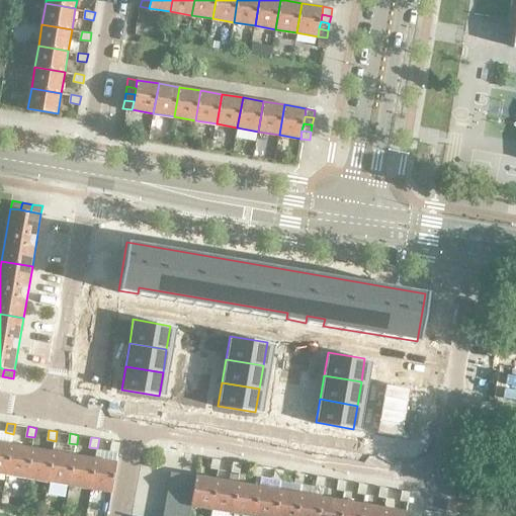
[(118,451),(120,442),(112,440),(110,450),(118,451)]
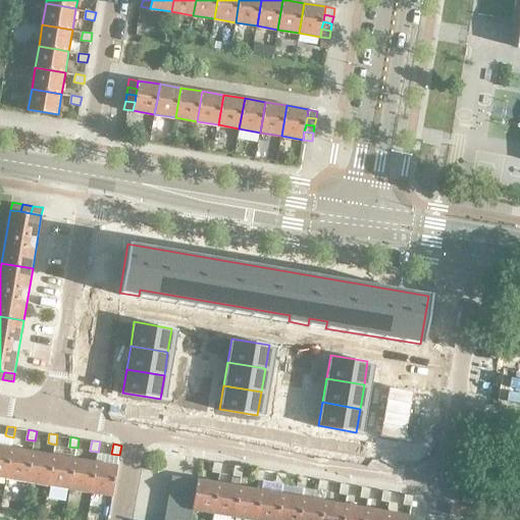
[(0,476),(6,477),(11,448),(0,445),(0,476)]
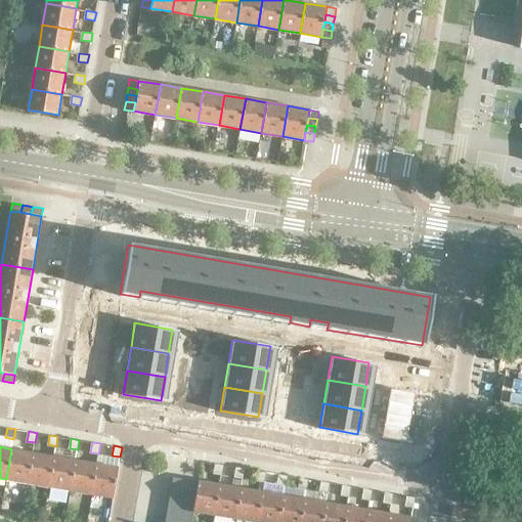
[(28,483),(33,452),(11,449),(6,479),(28,483)]
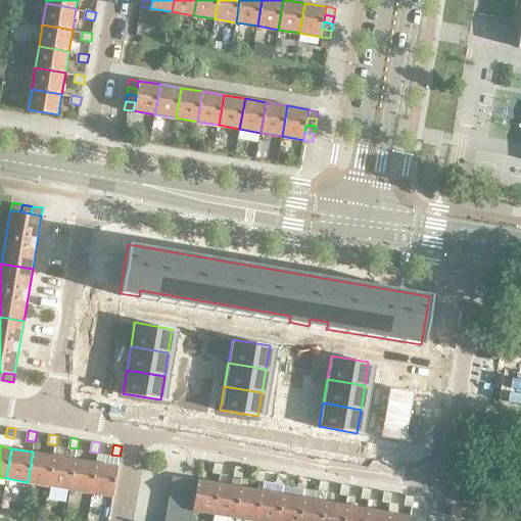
[(49,485),(54,456),(33,452),(28,482),(49,485)]
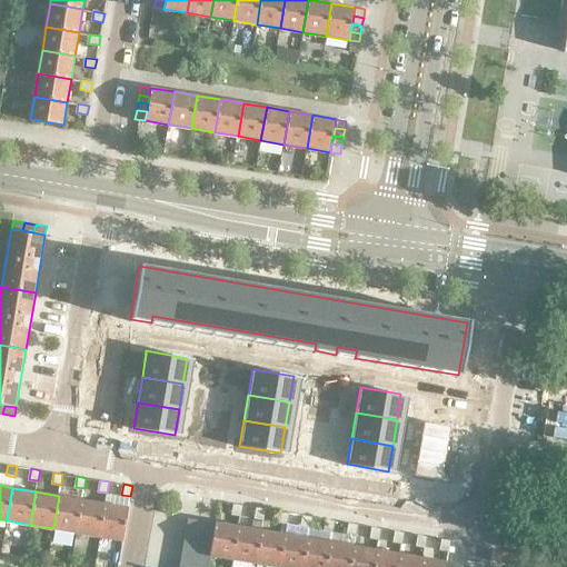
[(77,533),(82,499),(59,496),(53,528),(77,533)]
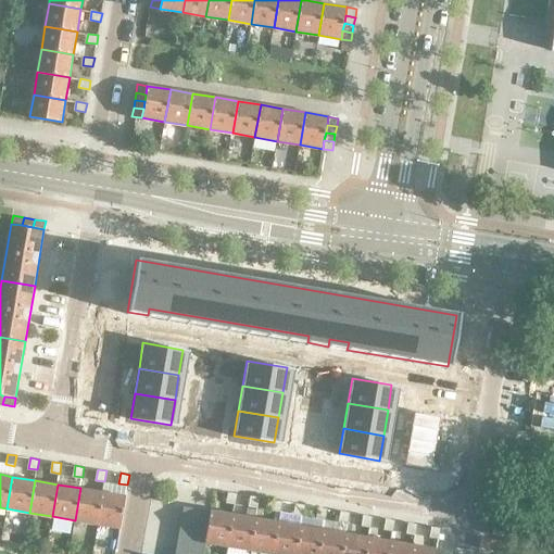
[(98,524),(103,492),(80,488),(75,520),(98,524)]
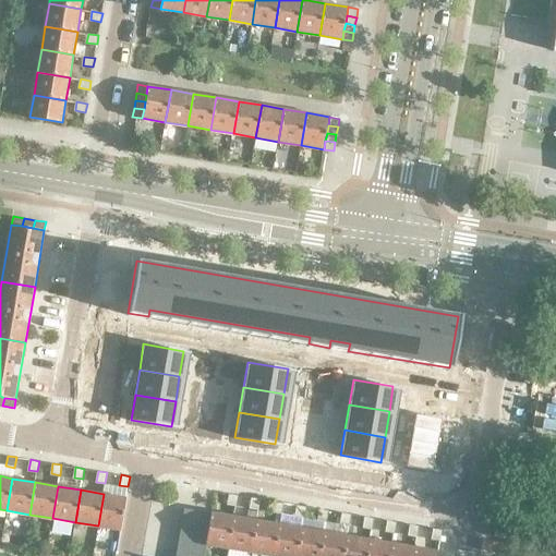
[(237,505),(238,495),(229,493),(228,504),(237,505)]
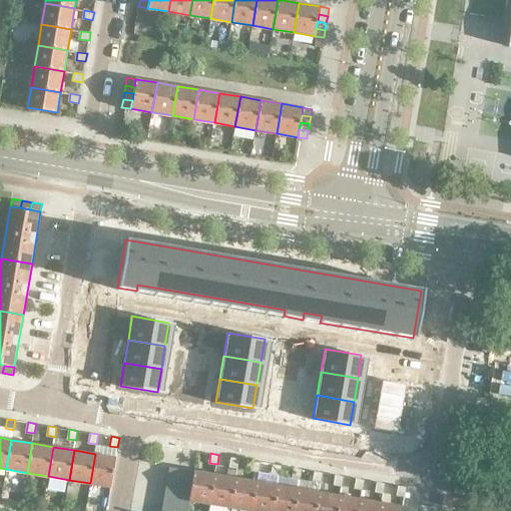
[(111,487),(116,457),(95,454),(90,483),(111,487)]
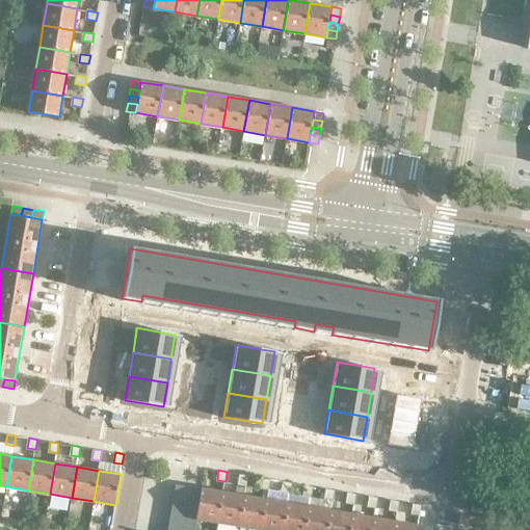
[(246,485),(248,475),(240,474),(238,483),(246,485)]
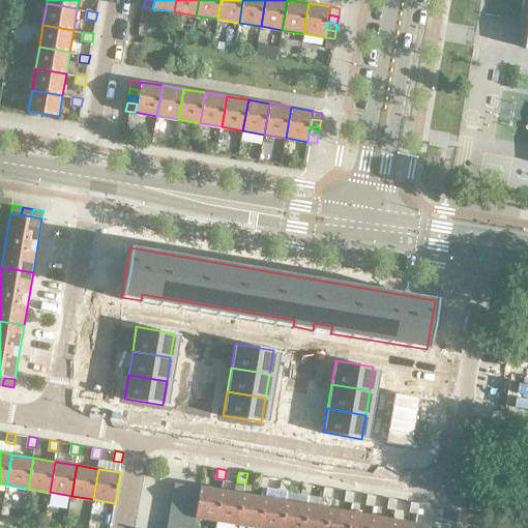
[(267,487),(269,477),(261,475),(259,486),(267,487)]
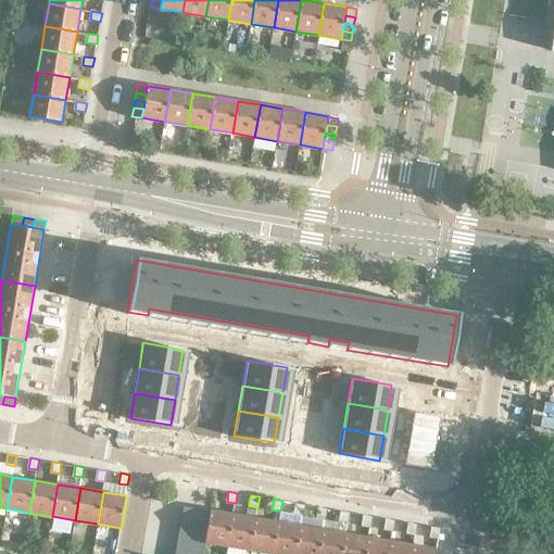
[(303,515),(304,504),(296,503),(294,513),(303,515)]
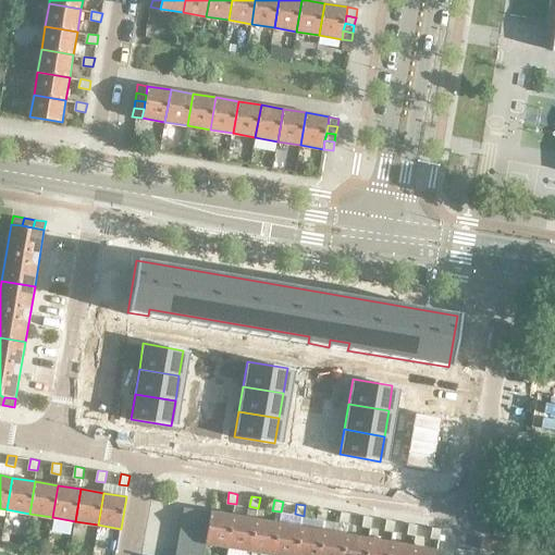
[(208,526),(211,512),(184,507),(182,521),(208,526)]
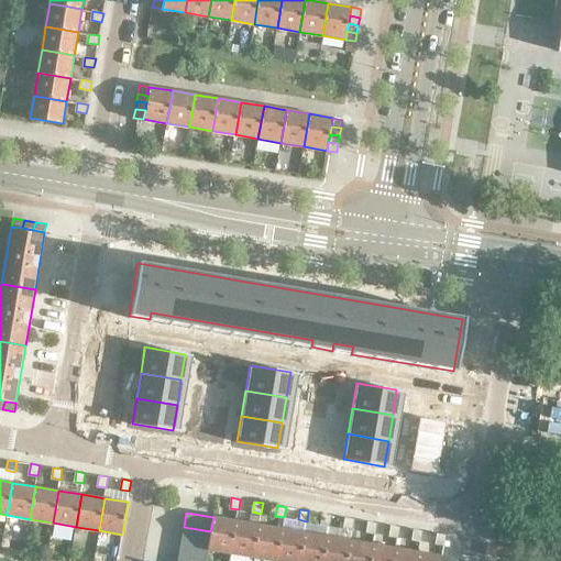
[(330,525),(331,515),(322,513),(321,524),(330,525)]
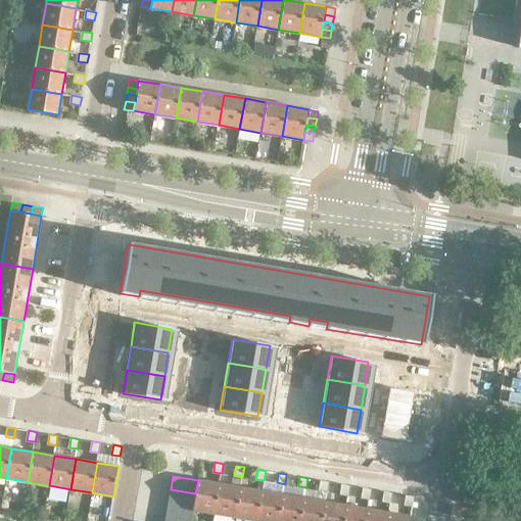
[(215,514),(220,483),(198,480),(195,493),(193,507),(193,510),(194,510),(215,514)]
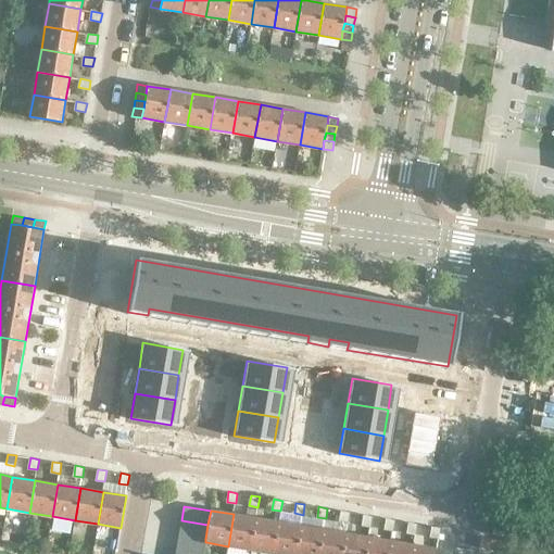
[(348,523),(350,512),(341,511),(339,520),(348,523)]
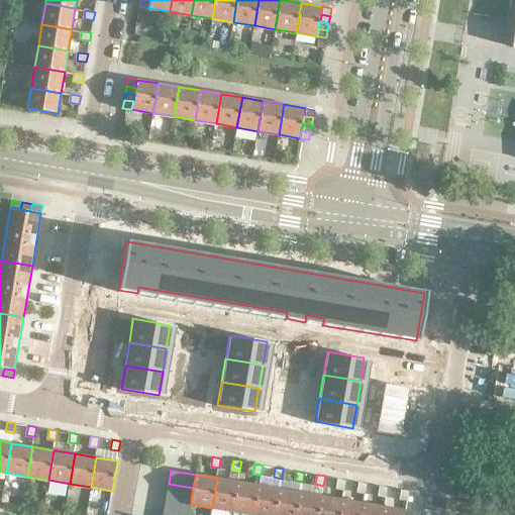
[(233,511),(238,482),(217,478),(212,508),(233,511)]
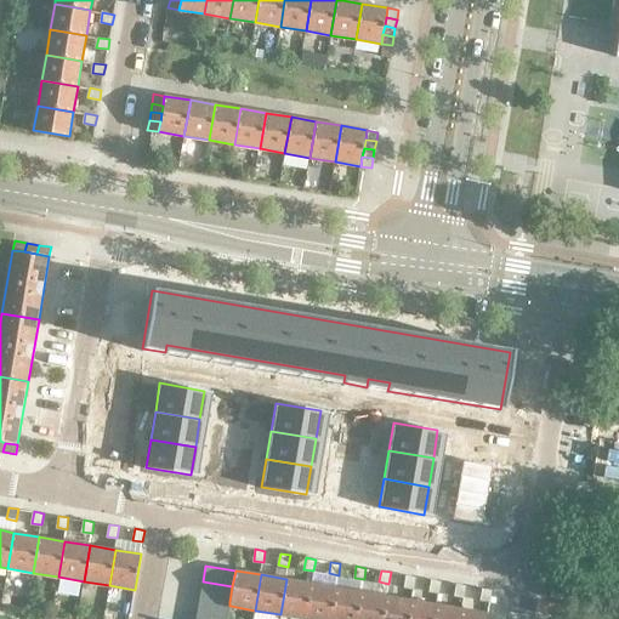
[(414,588),(416,577),(407,574),(404,586),(414,588)]
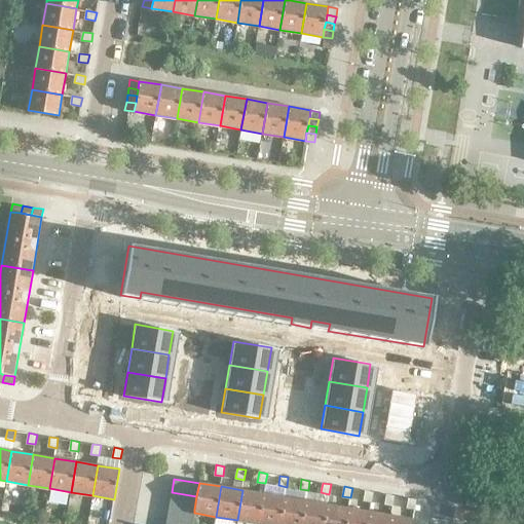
[(258,523),(263,493),(242,490),(237,520),(258,523)]
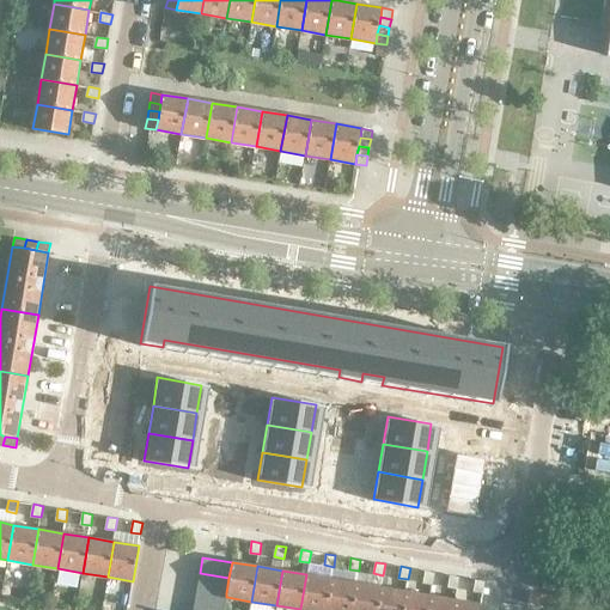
[(433,584),(434,572),(426,571),(424,581),(433,584)]
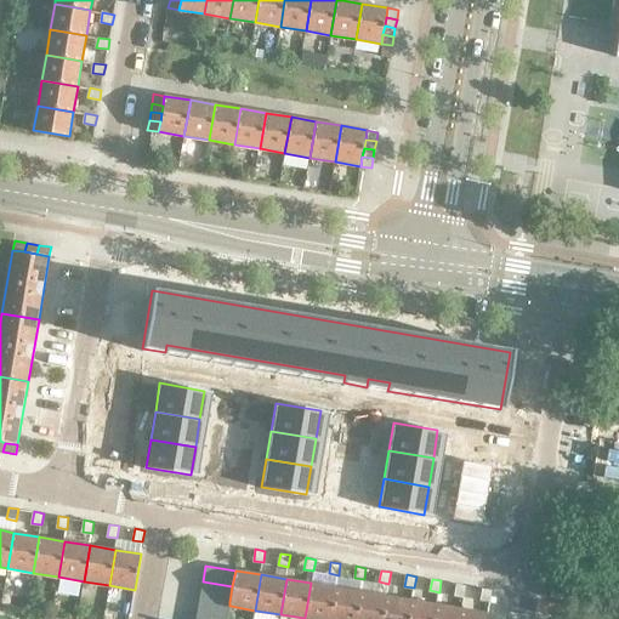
[(230,602),(232,586),(203,581),(199,597),(230,602)]
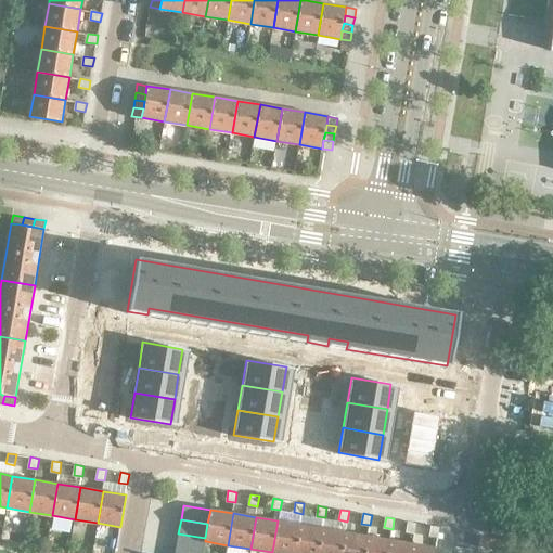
[(273,552),(295,552),(300,525),(278,521),(272,552),(273,552)]
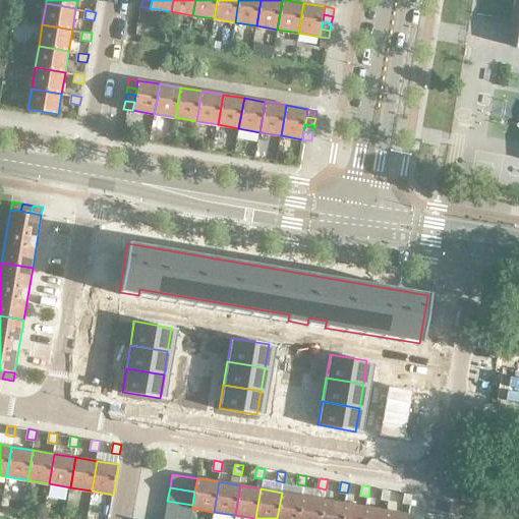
[(390,500),(391,491),(383,488),(382,499),(390,500)]
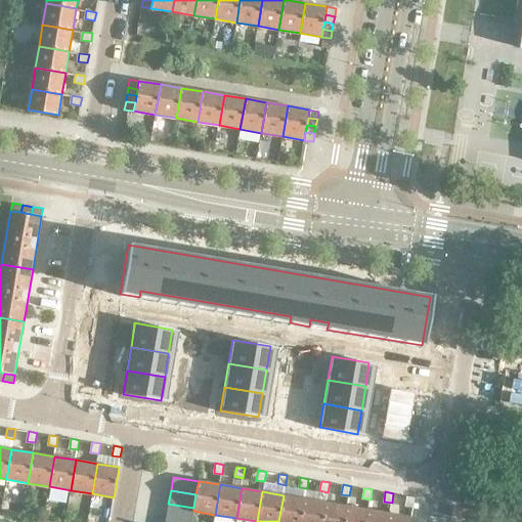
[(301,521),(305,498),(284,495),(278,521),(301,521)]
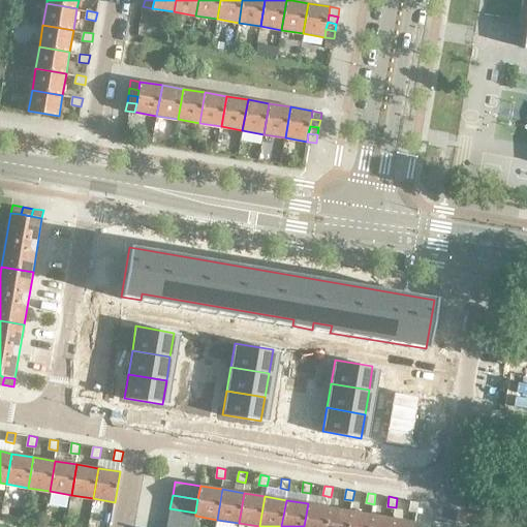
[(417,512),(420,501),(411,500),(409,510),(417,512)]
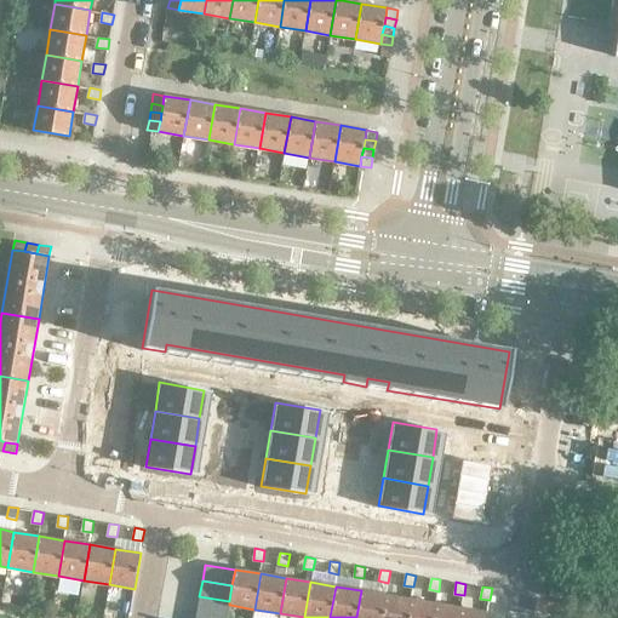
[(382,617),(387,595),(361,590),(356,617),(382,617)]
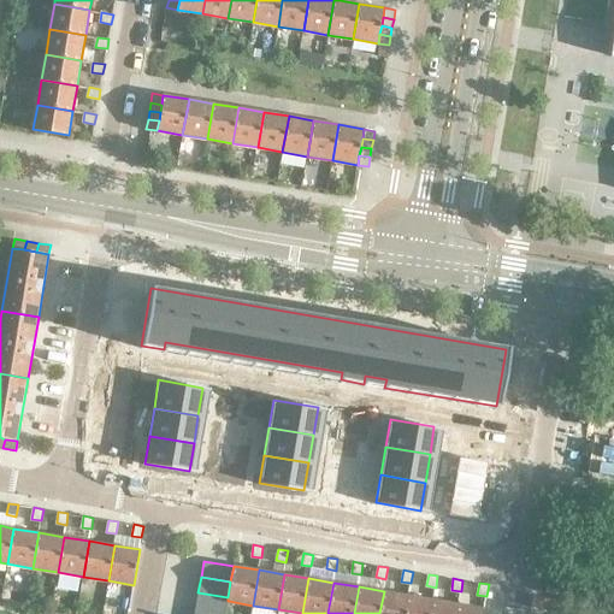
[(405,613),(408,595),(384,591),(379,613),(405,613)]
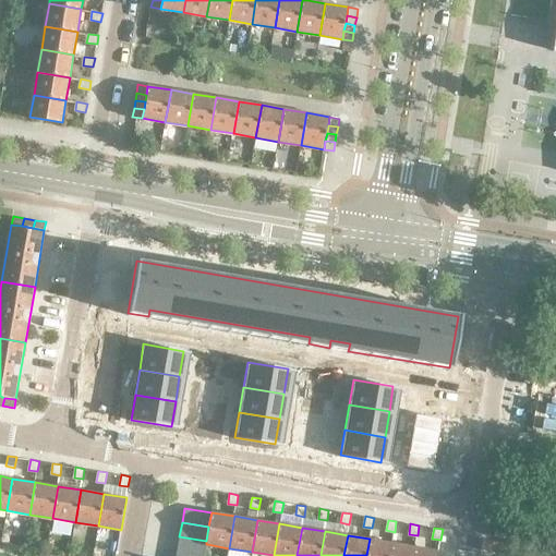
[(205,555),(207,544),(206,544),(206,541),(179,536),(177,551),(205,555)]
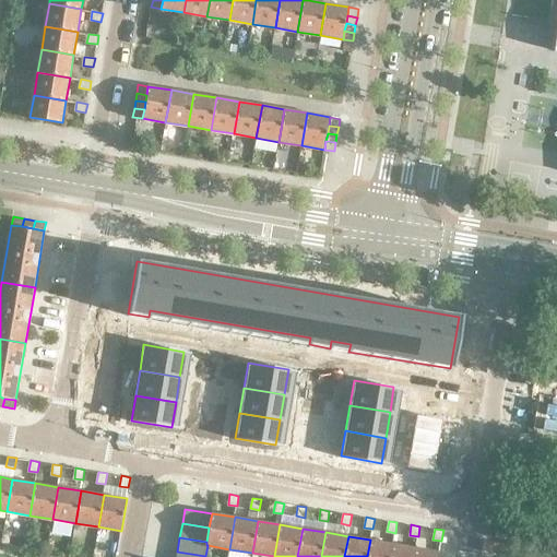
[(391,556),(393,544),(370,540),(367,556),(391,556)]
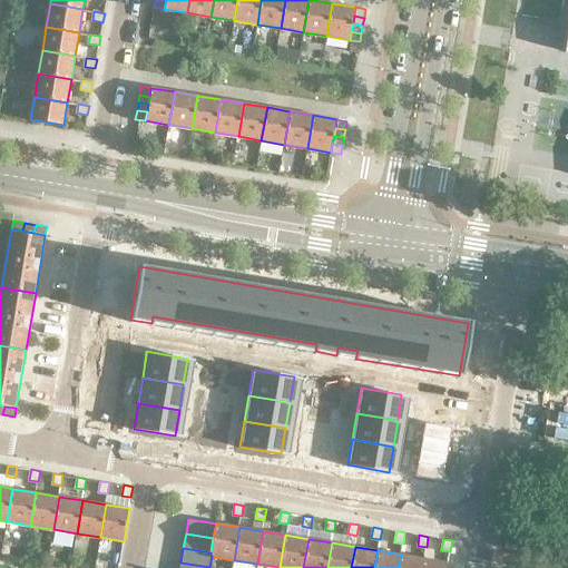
[(422,567),(424,558),(401,555),(399,567),(422,567)]
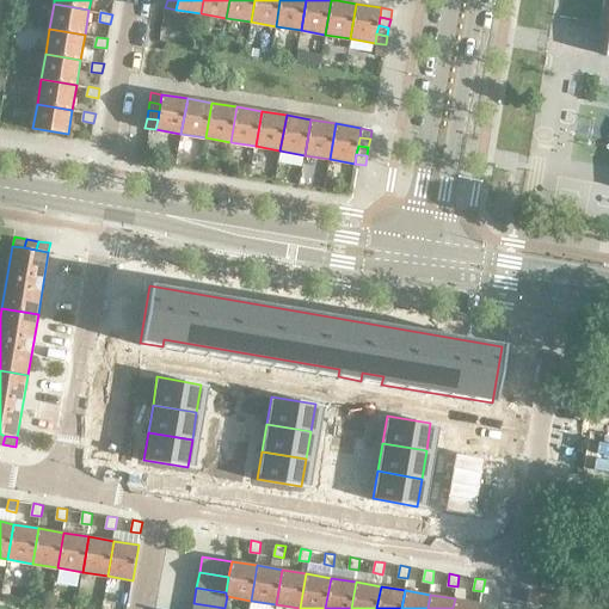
[(479,608),(480,603),(455,598),(453,608),(479,608)]
